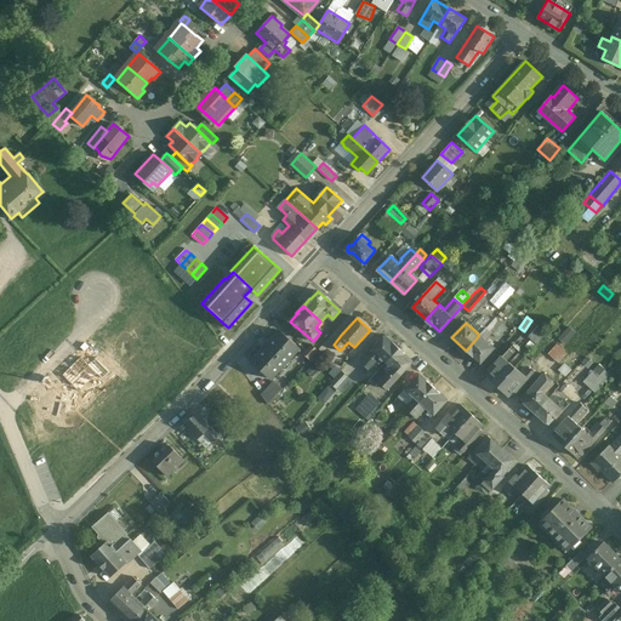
[(483,325),(480,324),(474,330),(479,335),(485,329),(483,325)]
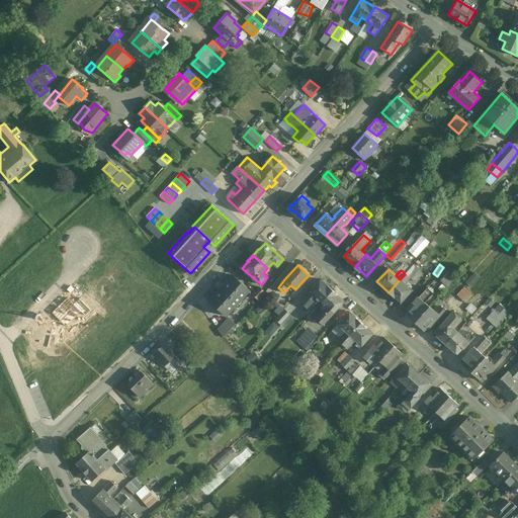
[(449,271),(441,280),(447,286),(455,277),(449,271)]
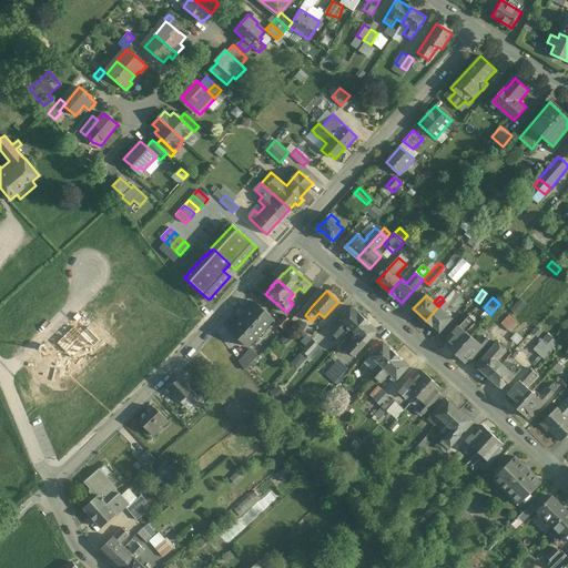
[(449,305),(444,301),(438,306),(444,312),(449,305)]
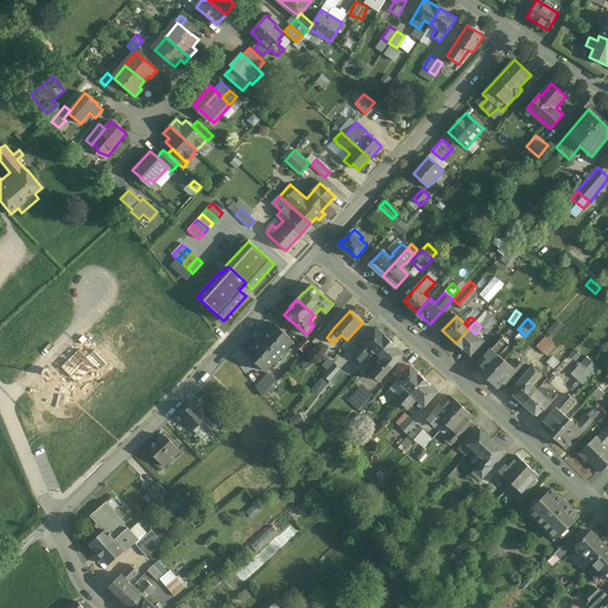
[(274,323),(246,354),(266,372),(293,341),(274,323)]
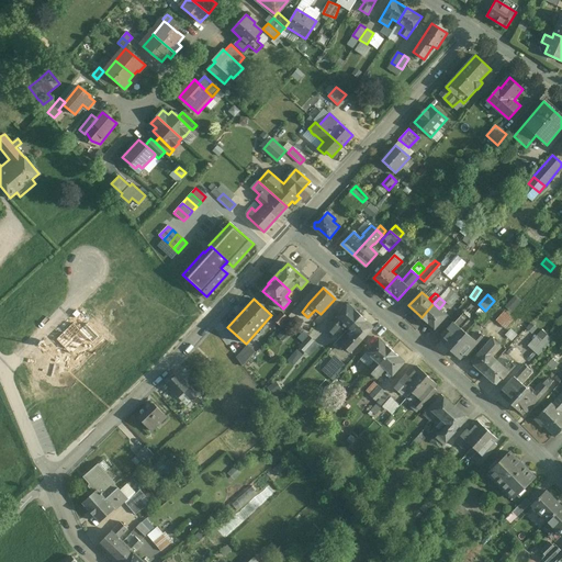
[(434,303),(422,317),(435,329),(447,315),(439,308),(434,303)]
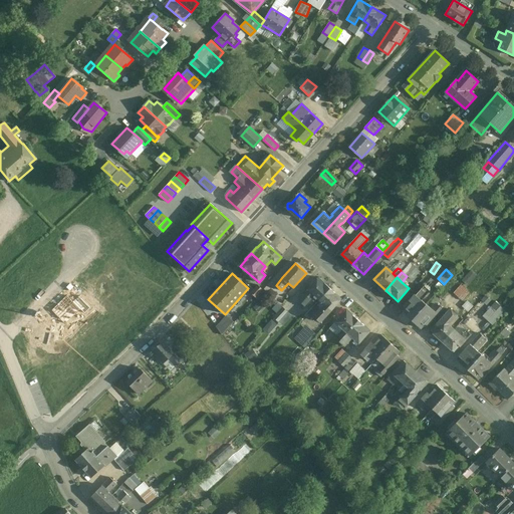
[(318,278),(298,300),(304,306),(313,296),(318,301),(330,288),(318,278)]
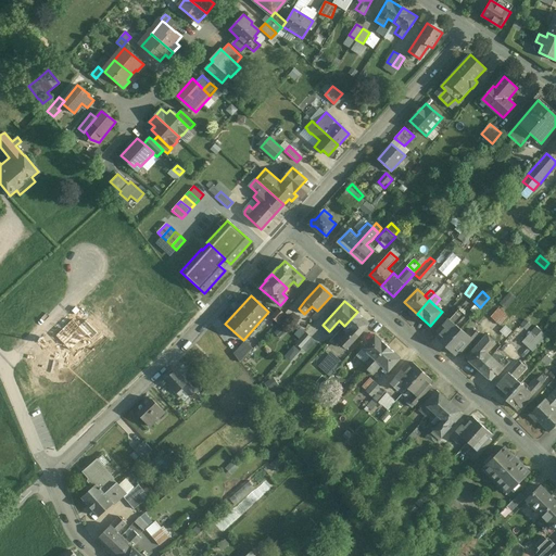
[(278,308),(270,317),(276,323),(285,314),(278,308)]
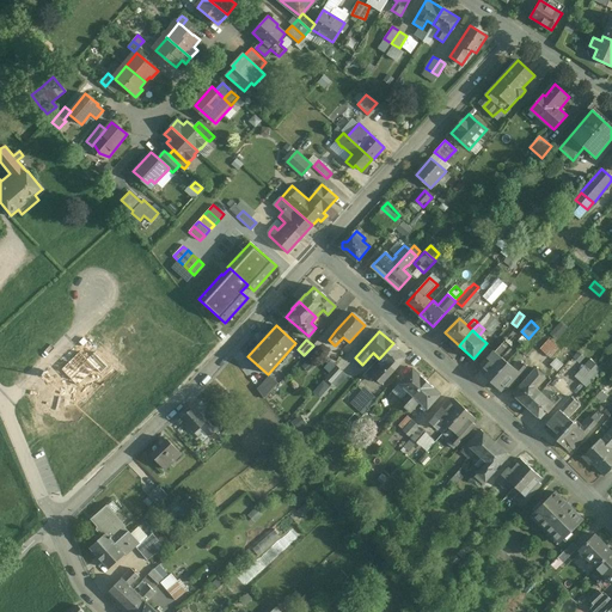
[(549,340),(540,349),(545,353),(554,343),(549,340)]
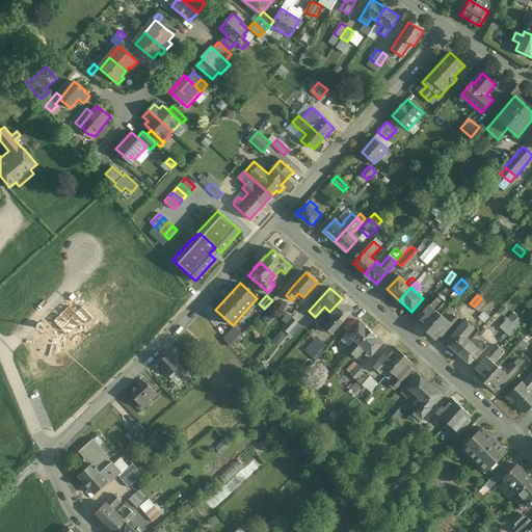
[(342,298),(329,312),(336,317),(325,328),(331,334),(353,310),(342,298)]
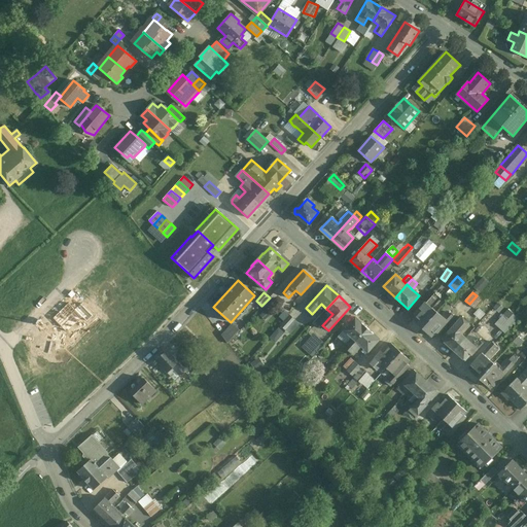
[(477,295),(469,304),(473,308),(482,300),(477,295)]
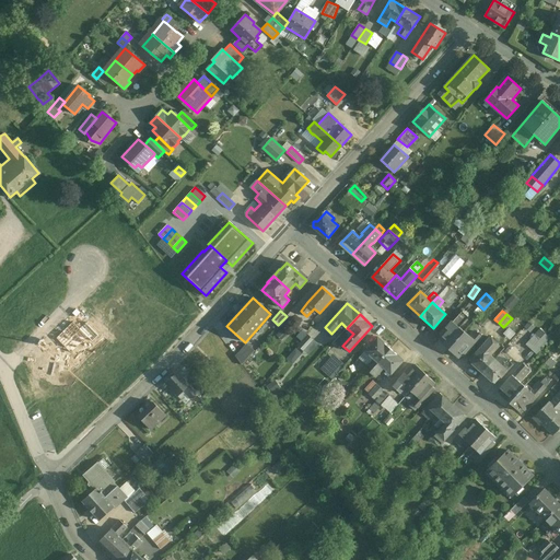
[(457,315),(440,335),(443,337),(440,340),(450,348),(465,331),(457,326),(463,319),(457,315)]
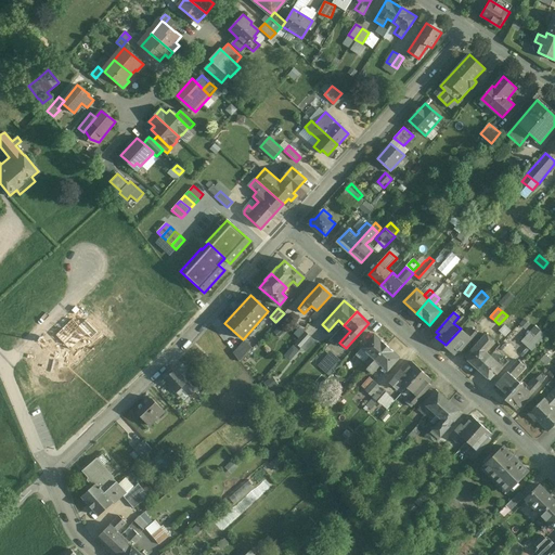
[(284,313),(275,322),(281,326),(288,318),(284,313)]
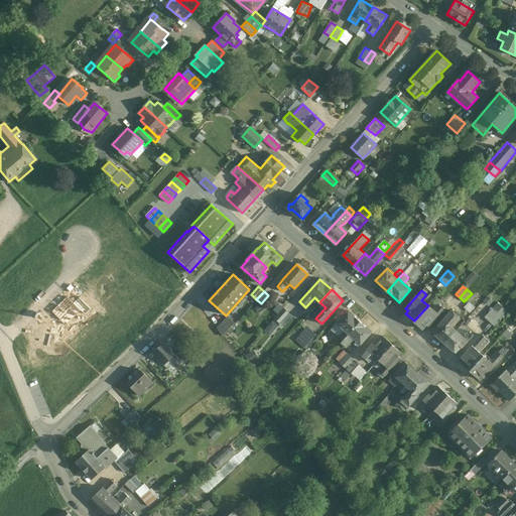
[(434,311),(428,305),(414,320),(423,330),(425,327),(428,329),(444,310),(439,306),(434,311)]
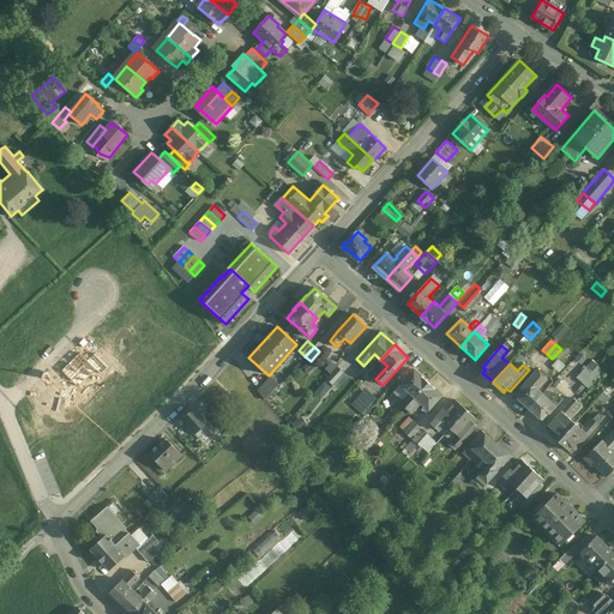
[(343,373),(337,367),(326,379),(332,384),(343,373)]
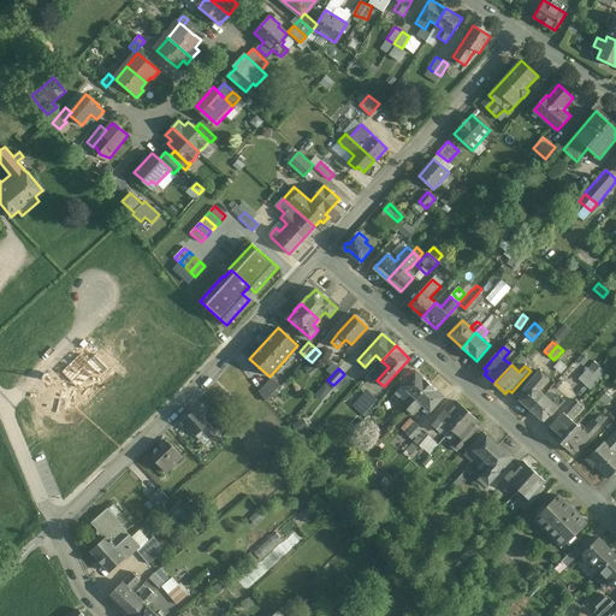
[(588,368),(579,379),(584,384),(594,373),(588,368)]
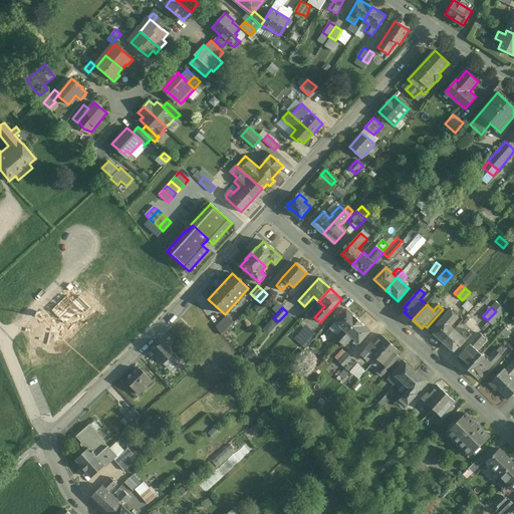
[(358,320),(346,309),(335,322),(342,329),(347,333),(358,320)]
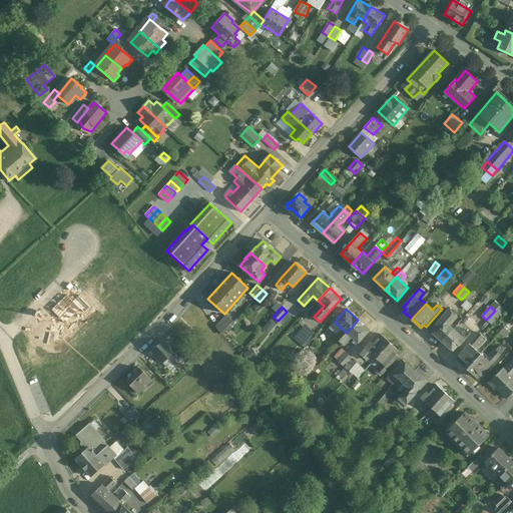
[(449,309),(430,330),(442,341),(453,329),(447,323),(455,314),(449,309)]
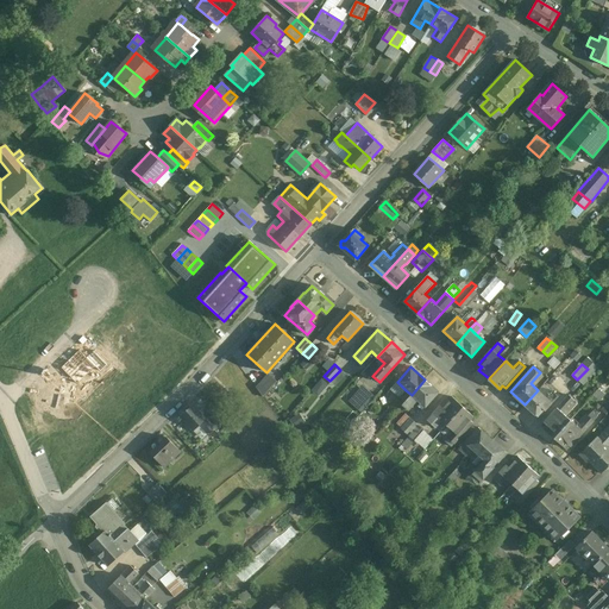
[(588,369),(577,380),(584,385),(594,375),(588,369)]
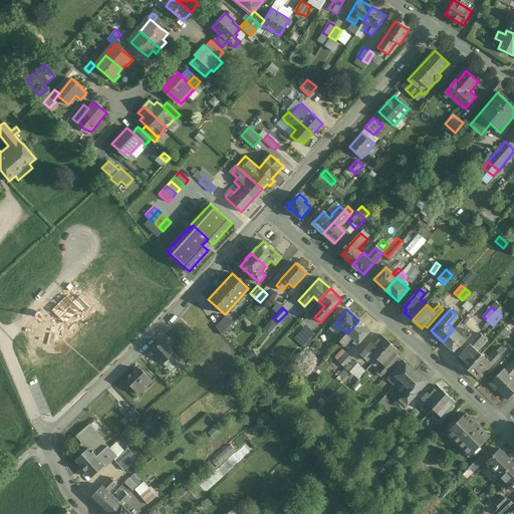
[(227,315),(216,327),(222,335),(234,322),(227,315)]
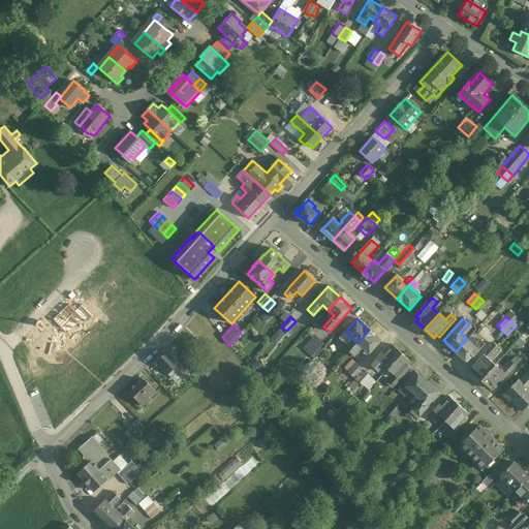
[(278,343),(284,334),(279,330),(272,339),(278,343)]
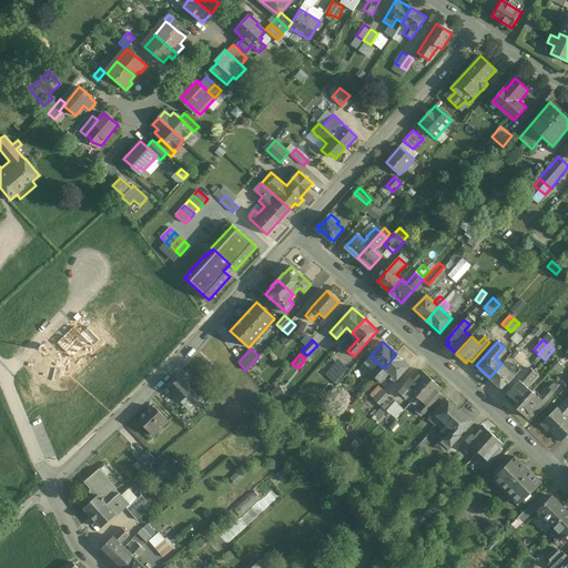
[(409,366),(396,354),(384,368),(388,373),(396,379),(409,366)]
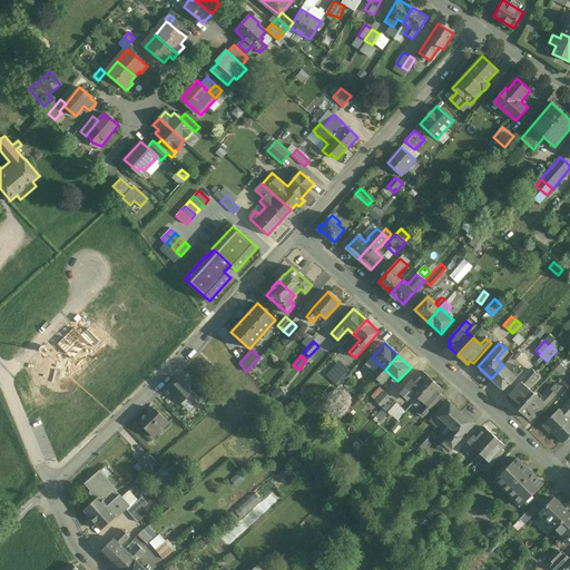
[(509,370),(503,365),(491,379),(504,390),(522,371),(514,364),(509,370)]
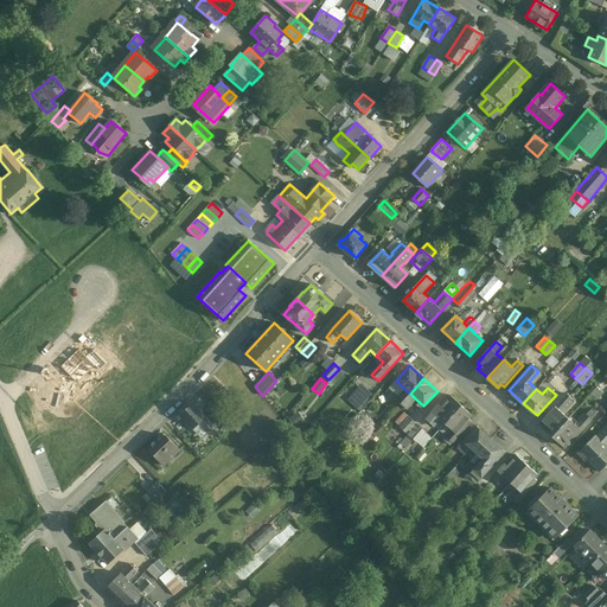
[(404,389),(398,395),(404,400),(410,394),(404,389)]
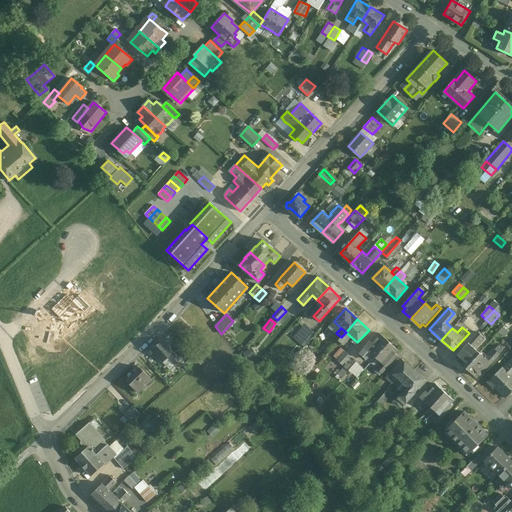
[(310,329),(301,338),(307,343),(315,334),(310,329)]
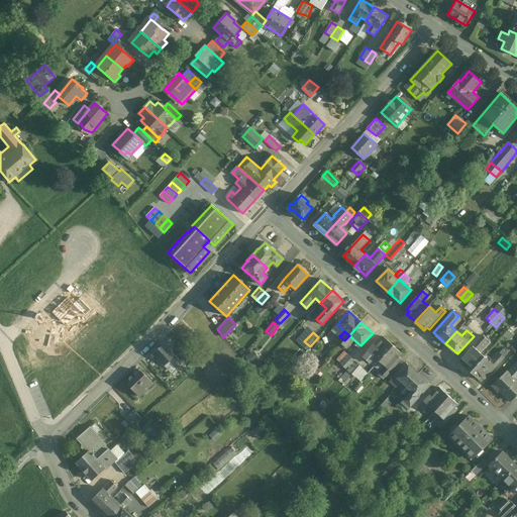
[(353,339),(349,335),(344,340),(348,344),(353,339)]
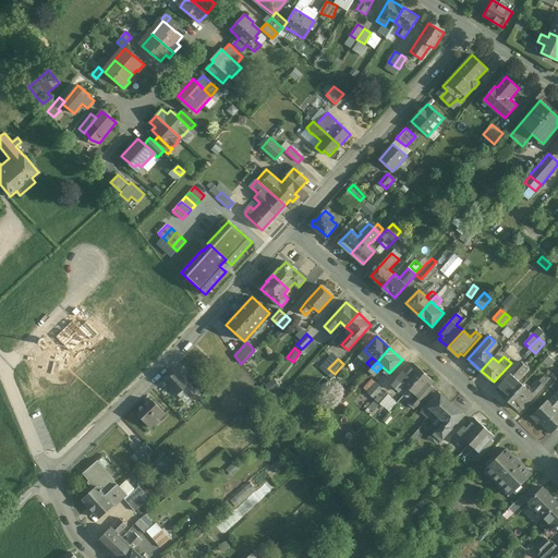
[(521,362),(498,387),(500,389),(498,392),(508,401),(523,385),(519,381),(530,370),(521,362)]
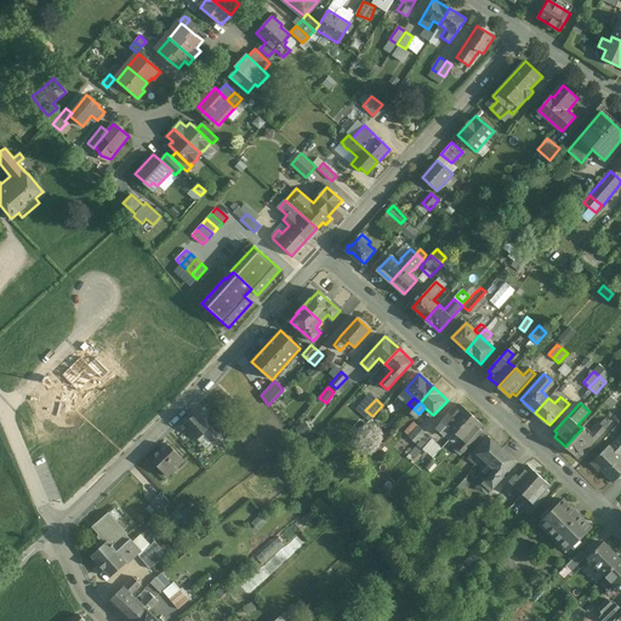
[(459,409),(455,406),(437,428),(443,433),(448,427),(456,434),(473,415),(462,405),(459,409)]
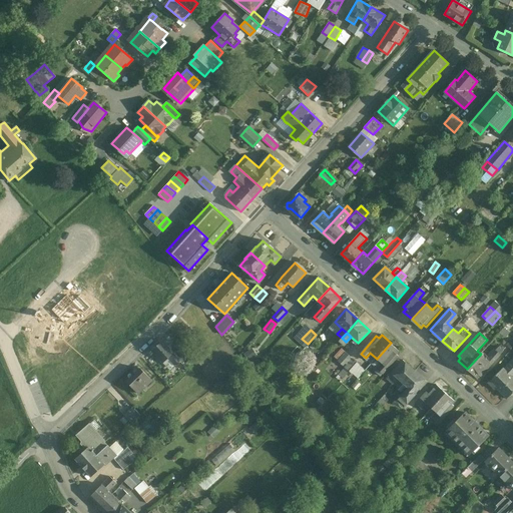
[(170,349),(162,341),(152,351),(163,363),(168,358),(175,365),(180,360),(181,359),(170,349)]
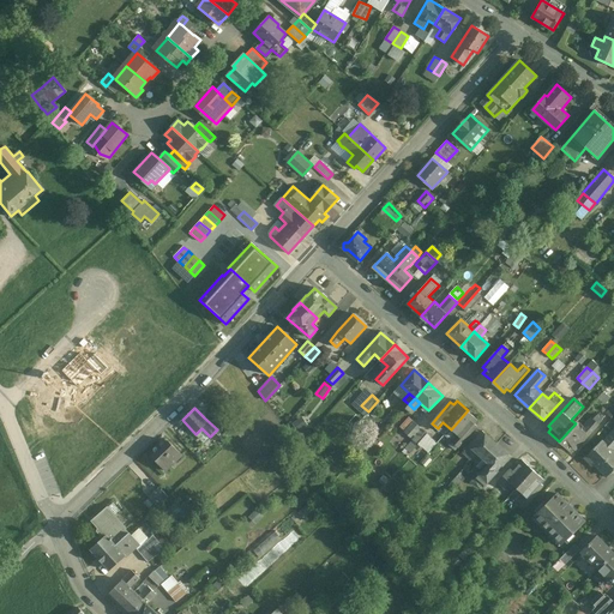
[(226,426),(211,410),(204,417),(217,429),(216,431),(218,432),(226,426)]
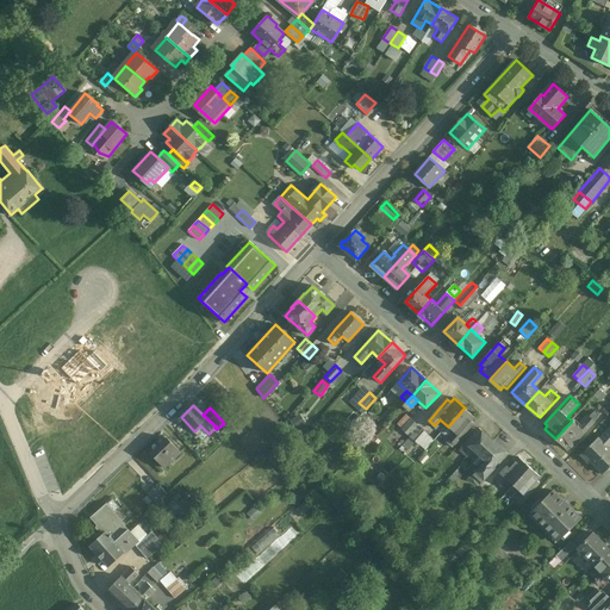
[(465,408),(448,427),(455,433),(449,440),(455,444),(474,423),(472,421),(475,417),(465,408)]
